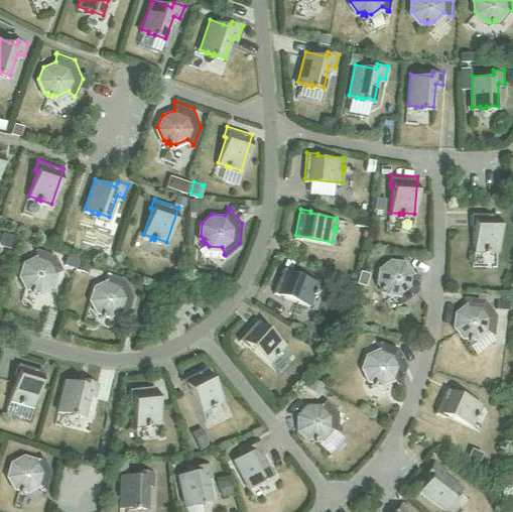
[(499,249),(499,212),(472,212),(472,222),(474,222),(474,249),(483,249),(483,250),(487,250),(487,249),(499,249)]
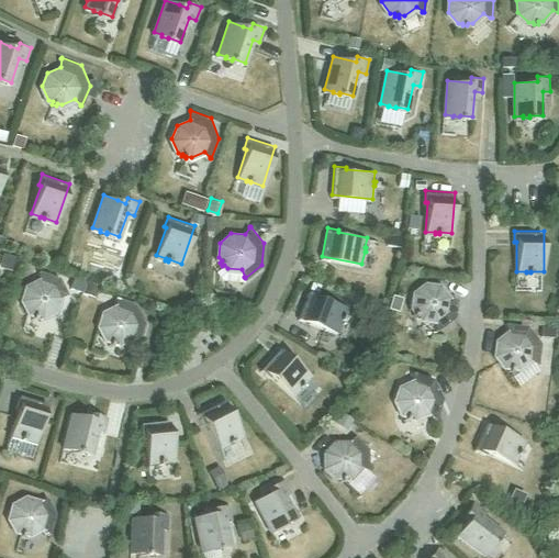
[(17,254),(3,250),(0,260),(0,263),(12,267),(17,254)]
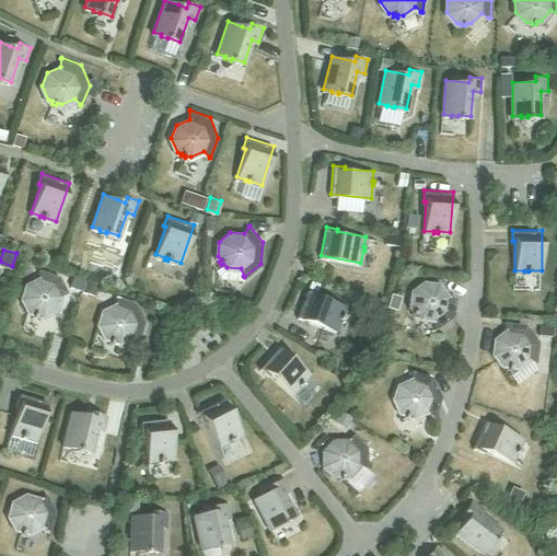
[(69,293),(60,275),(39,267),(38,269),(39,269),(39,277),(26,284),(22,298),(28,311),(34,312),(33,314),(37,316),(37,313),(43,315),(56,309),(61,313),(61,314),(62,314),(69,293)]
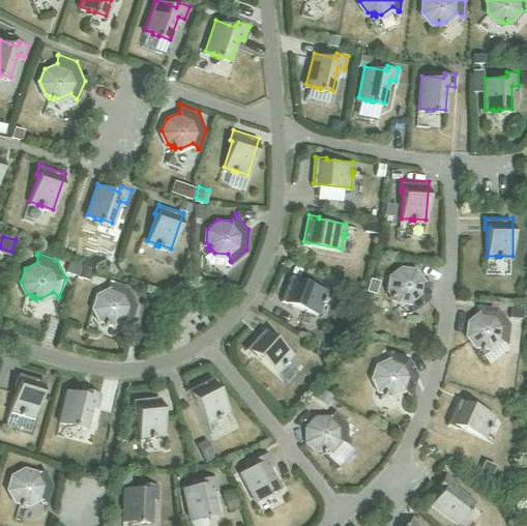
[(423,278),(414,267),(401,266),(390,274),(388,289),(391,292),(389,294),(392,297),(394,295),(398,299),(411,300),(413,308),(412,309),(413,310),(430,296),(432,279),(423,278)]
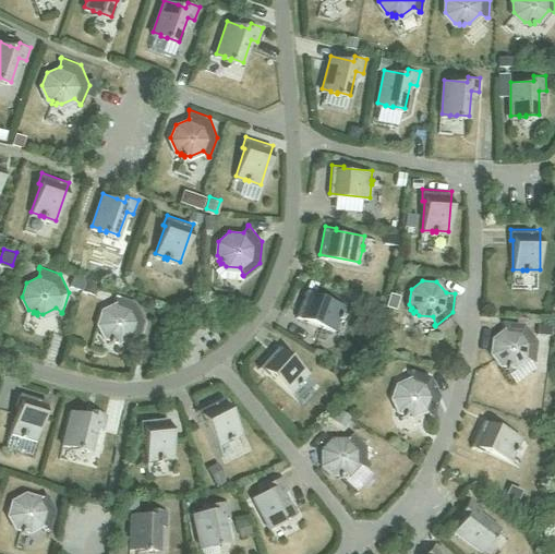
[(317,293),(318,291),(308,287),(297,314),(335,328),(339,316),(341,317),(342,313),(341,313),(345,303),(317,293)]
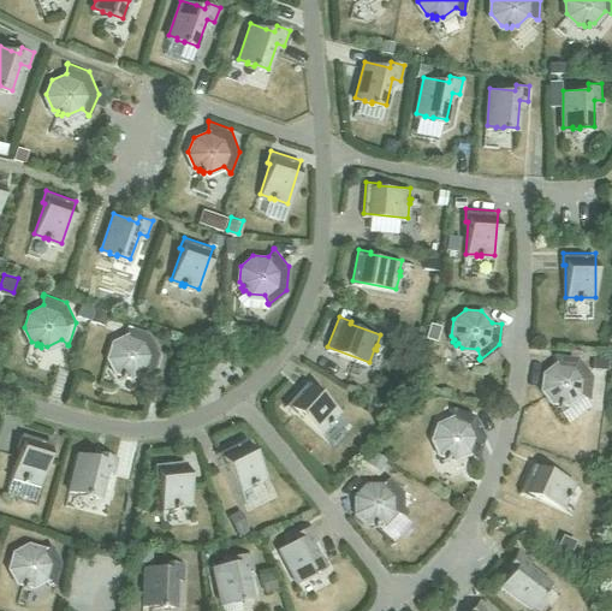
[(160,351),(150,330),(128,322),(126,324),(128,325),(128,333),(113,340),(108,356),(116,371),(122,372),(120,374),(125,375),(126,373),(131,374),(146,367),(152,373),(152,374),(153,374),(160,351)]
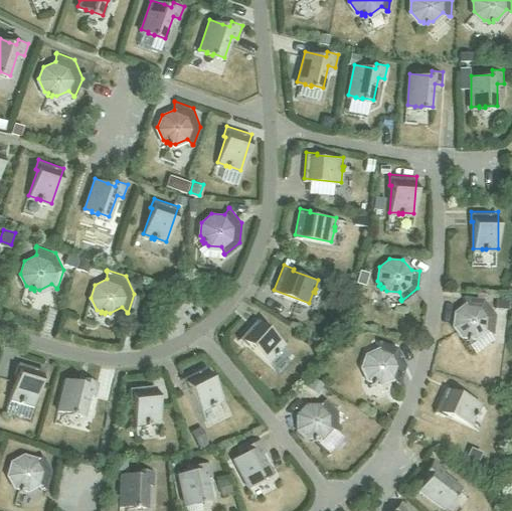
[(496,312),(484,296),(464,294),(464,295),(465,295),(466,302),(456,310),(454,324),(463,334),(467,335),(467,337),(471,338),(471,335),(475,336),(486,327),(492,331),(492,332),(493,332),(496,312)]
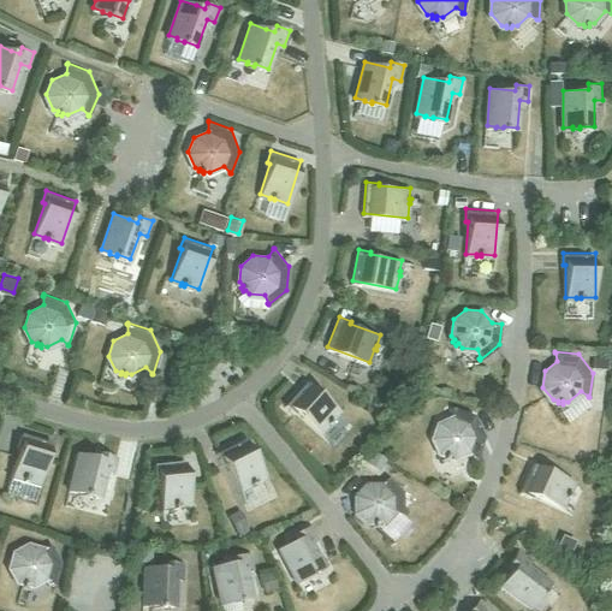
[(331,420),(340,409),(308,379),(286,403),(296,411),(297,409),(321,431),(328,422),(330,423),(332,421),(331,420)]
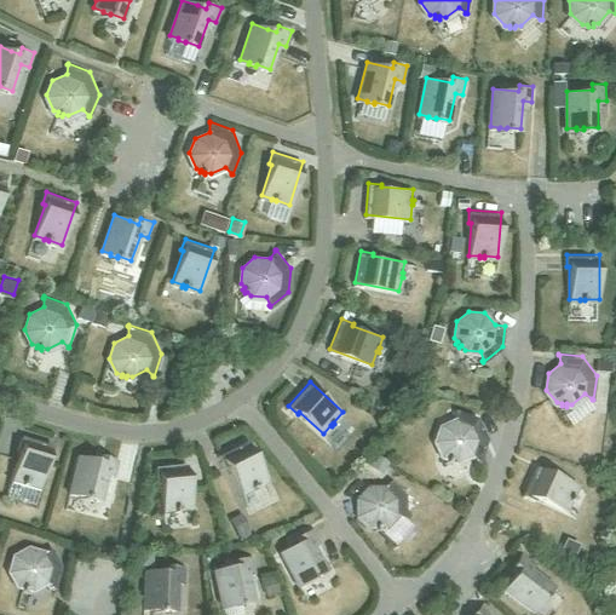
[(488,437),(478,415),(456,407),(455,408),(456,408),(456,418),(442,424),(436,440),(443,454),(448,457),(447,459),(452,460),(453,458),(458,459),(472,453),(479,459),(478,459),(481,460),(488,437)]
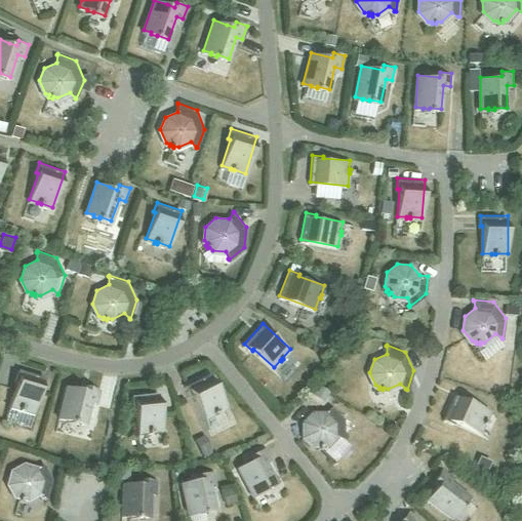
[(34,411),(45,375),(18,367),(15,377),(17,378),(10,405),(19,407),(18,408),(23,409),(23,408),(34,411)]
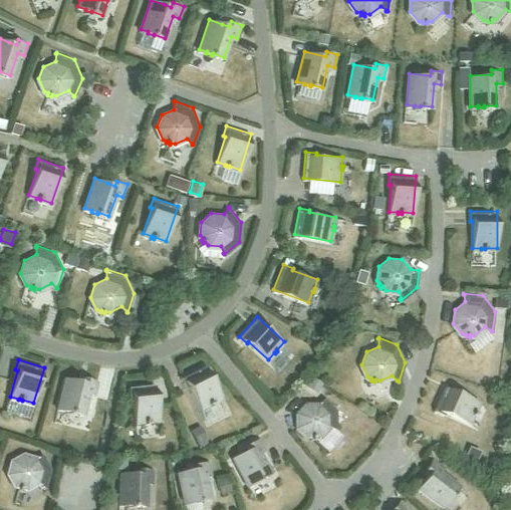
[(212,403),(223,397),(205,363),(182,376),(187,386),(189,385),(201,409),(209,404),(210,406),(213,404),(212,403)]
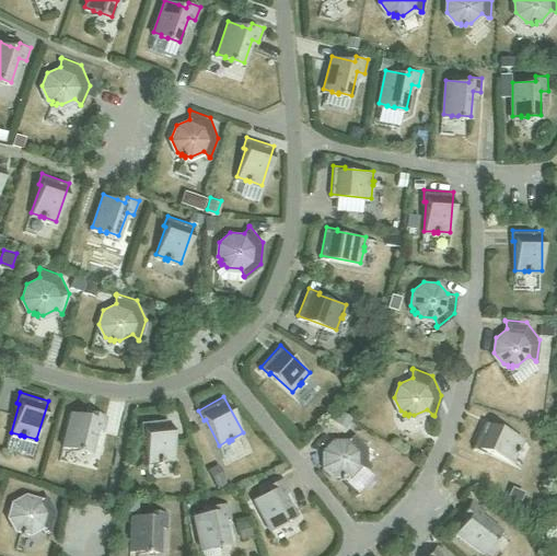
[(104,428),(107,414),(95,410),(94,416),(71,410),(64,443),(72,446),(72,448),(79,449),(79,448),(92,450),(97,426),(104,428)]
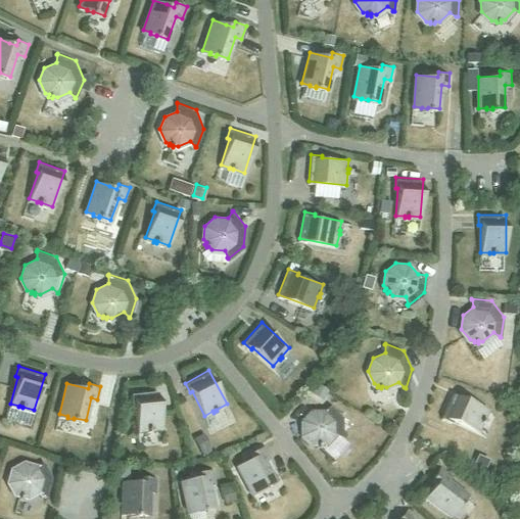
[(150,428),(162,427),(158,389),(132,392),(133,403),(135,403),(138,430),(147,429),(147,430),(150,430),(150,428)]
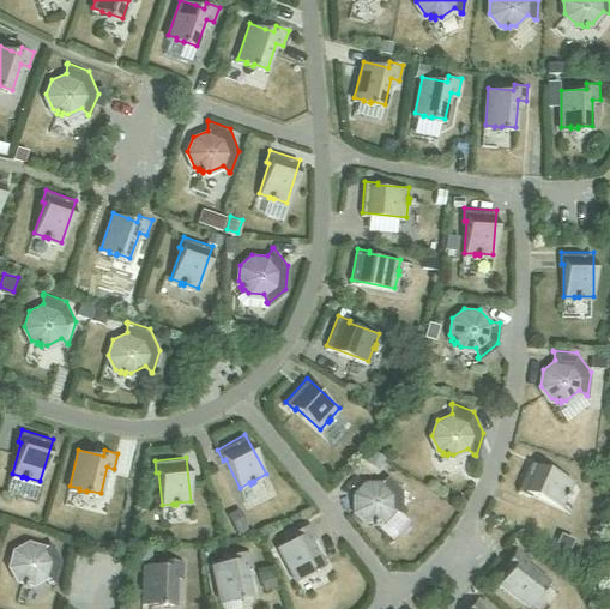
[(567,490),(573,478),(532,459),(519,488),(531,494),(531,492),(561,505),(565,494),(567,495),(568,492),(567,490)]
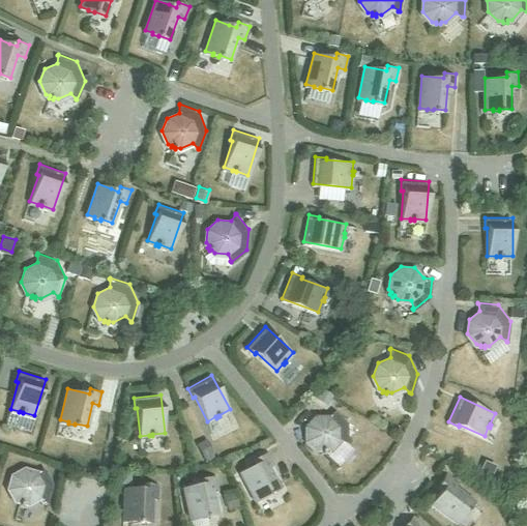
[(348,441),(348,420),(334,408),(329,414),(316,415),(306,426),(306,439),(317,448),(322,448),(322,450),(326,450),(326,448),(330,447),(340,438),(347,440),(347,441),(348,441)]
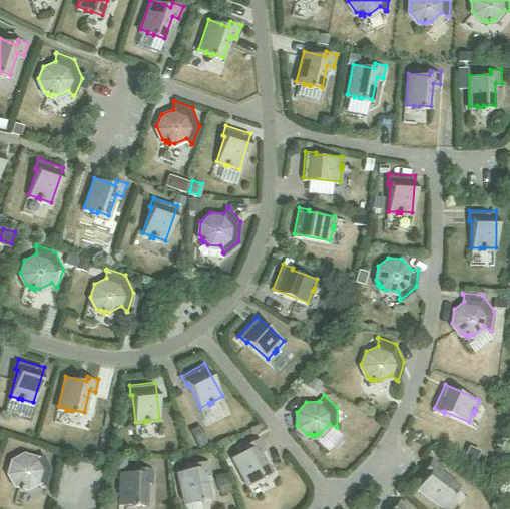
[(260,450),(266,447),(260,435),(249,440),(252,445),(233,455),(247,482),(255,479),(256,480),(261,477),(261,476),(271,470),(260,450)]
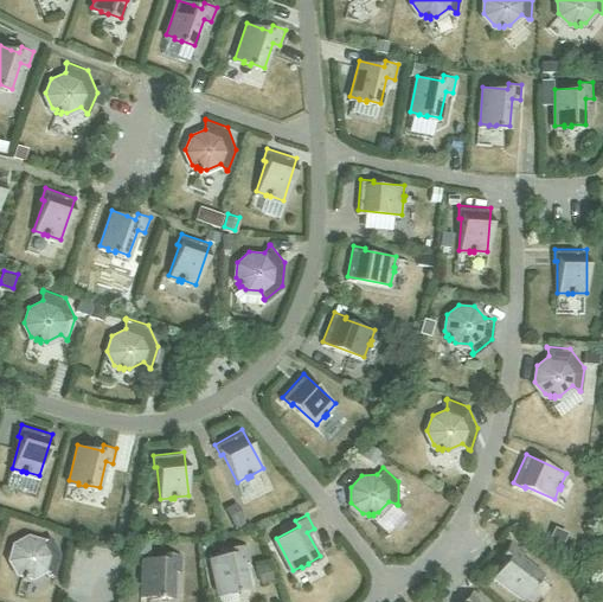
[(55,574),(61,551),(52,533),(43,538),(29,535),(14,542),(10,557),(18,571),(23,572),(23,575),(26,576),(27,574),(32,575),(46,568),(53,572),(53,574),(55,574)]
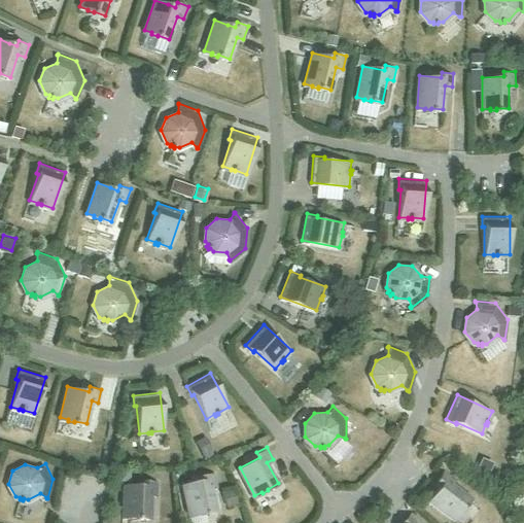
[(452,482),(456,477),(445,468),(438,478),(443,481),(429,499),(455,518),(460,511),(461,512),(465,507),(464,506),(470,496),(452,482)]
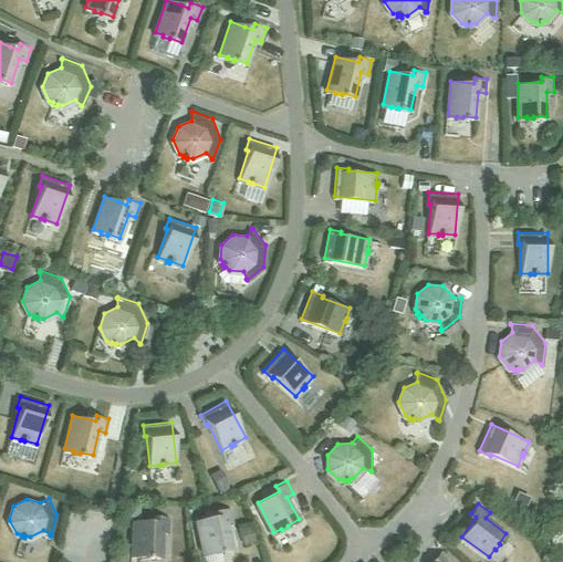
[(227,522),(235,520),(231,506),(219,509),(220,514),(197,520),(204,553),(212,551),(214,552),(220,551),(219,550),(232,547),(227,522)]
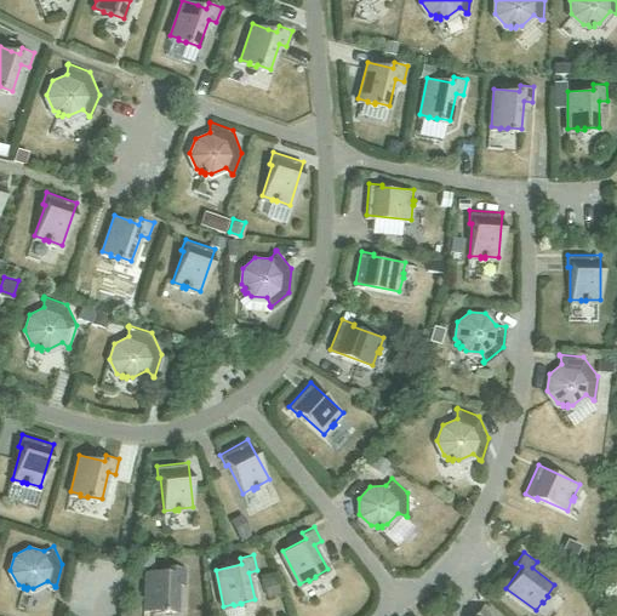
[(186,581),(187,565),(172,564),(172,571),(147,570),(146,608),(155,608),(155,609),(163,610),(163,608),(177,609),(177,581),(186,581)]
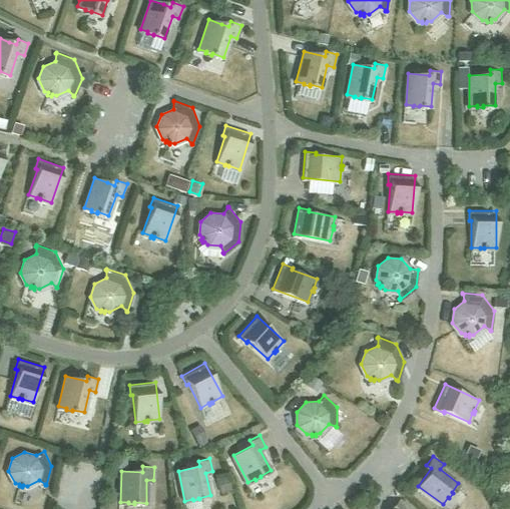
[(407,508),(411,506),(401,497),(393,505),(397,508),(396,508),(407,508)]
